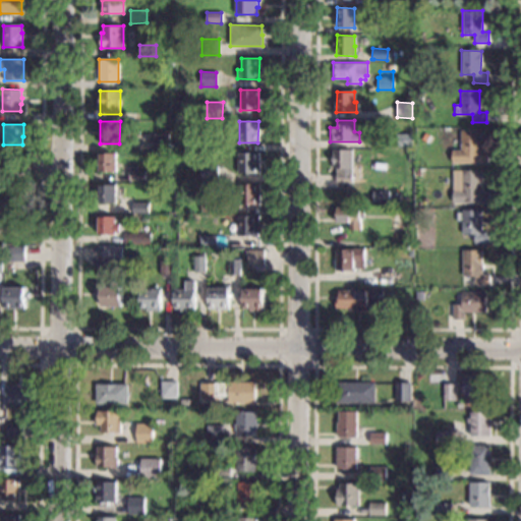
[(480,152),(486,153),(486,164),(451,163),(452,150),(460,150),(460,130),(480,130),(480,152)]
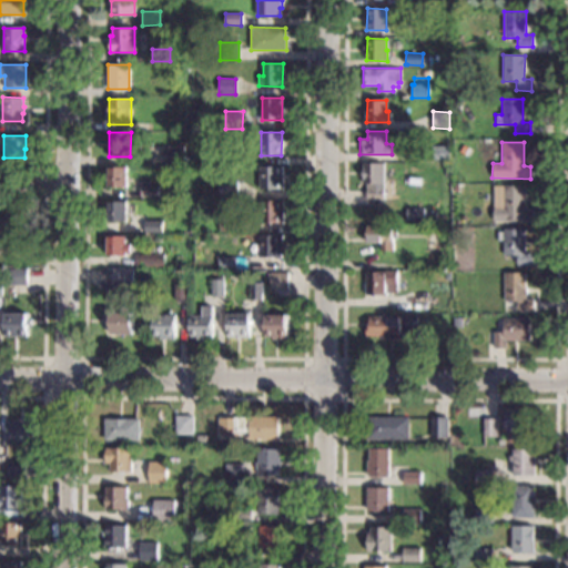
[(449,159),(432,159),(432,145),(449,145),(449,159)]
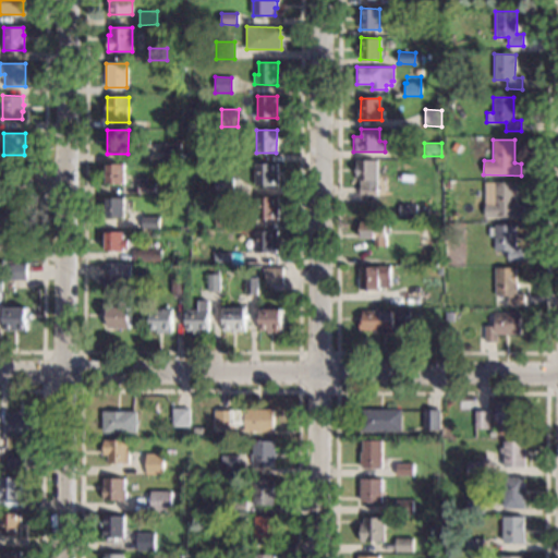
[(377,179),(379,179),(379,186),(376,186),(376,195),(361,195),(361,178),(356,178),(356,160),(377,160),(377,179)]
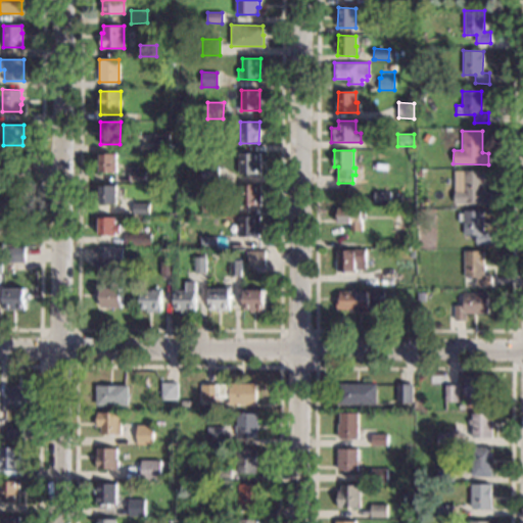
[(116,153),(116,173),(100,172),(101,153),(116,153)]
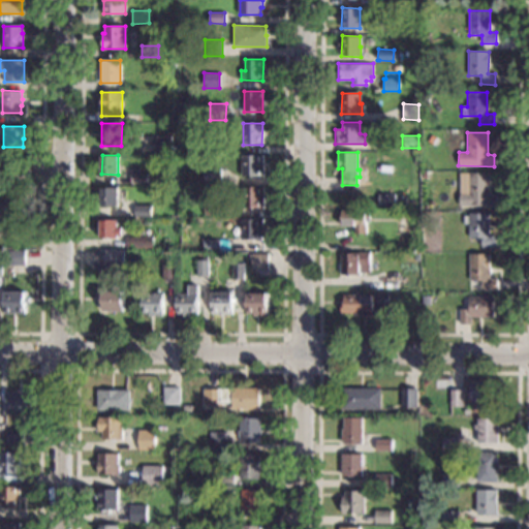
[(263,176),(242,176),(242,155),(263,155),(263,176)]
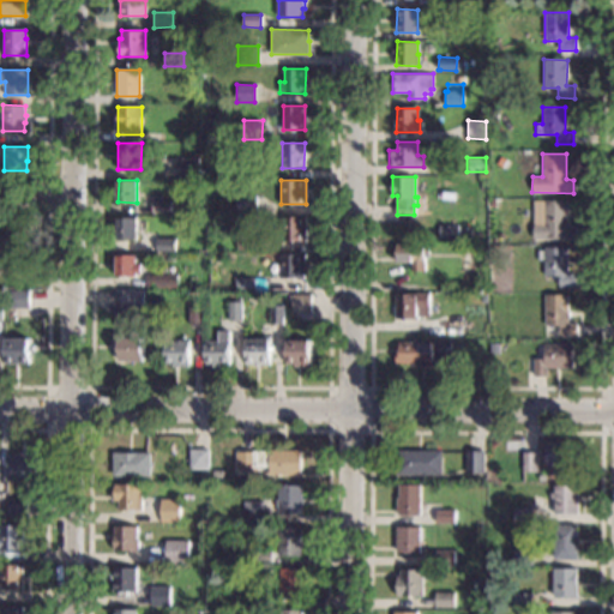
[(256,197),(256,214),(236,214),(236,196),(256,197)]
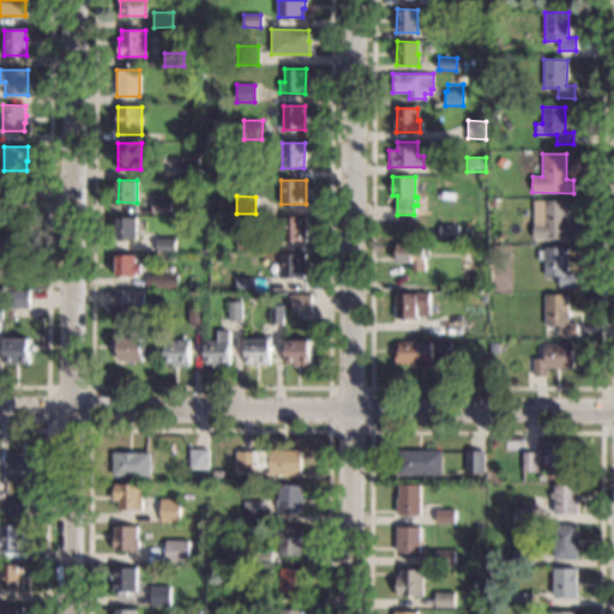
[(172,214),(152,214),(152,200),(172,200),(172,214)]
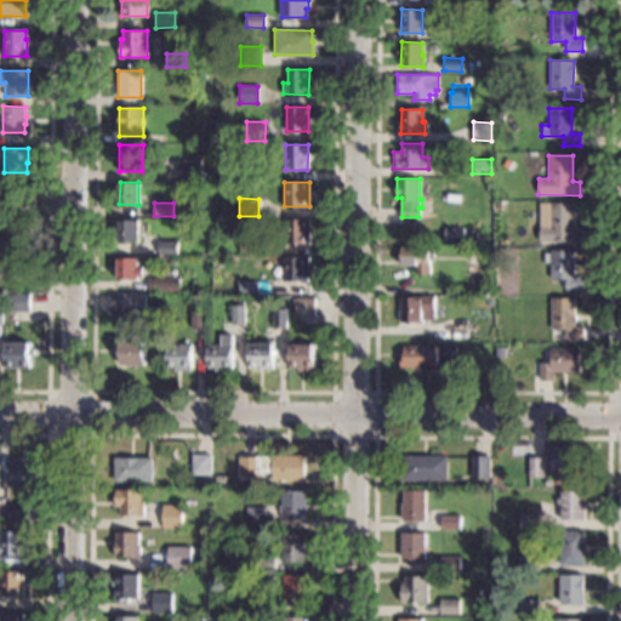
[(573,229),(581,229),(581,241),(539,241),(539,227),(550,227),(550,203),(573,203),(573,229)]
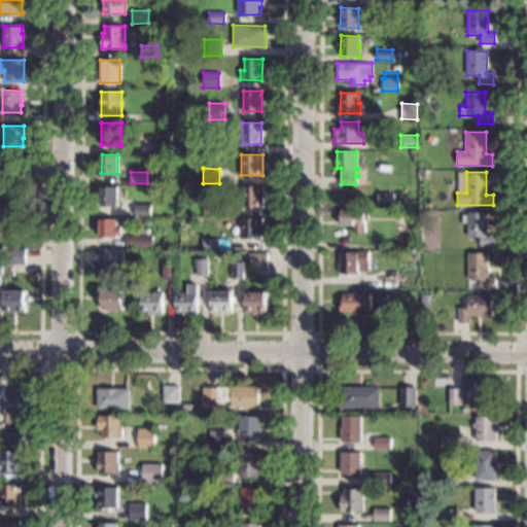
[(116,206),(100,206),(101,185),(115,185),(117,185),(116,206)]
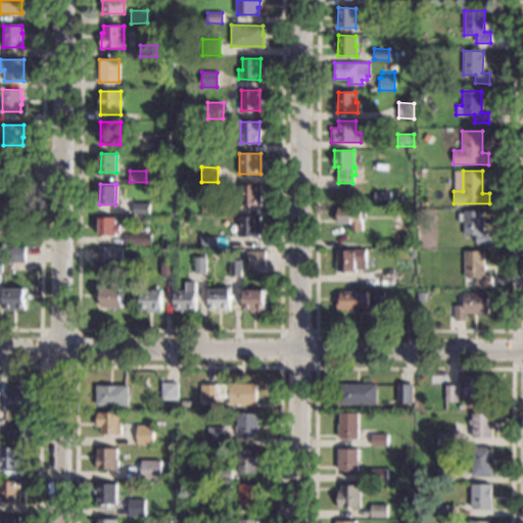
[(260,205),(240,205),(240,185),(260,185),(260,205)]
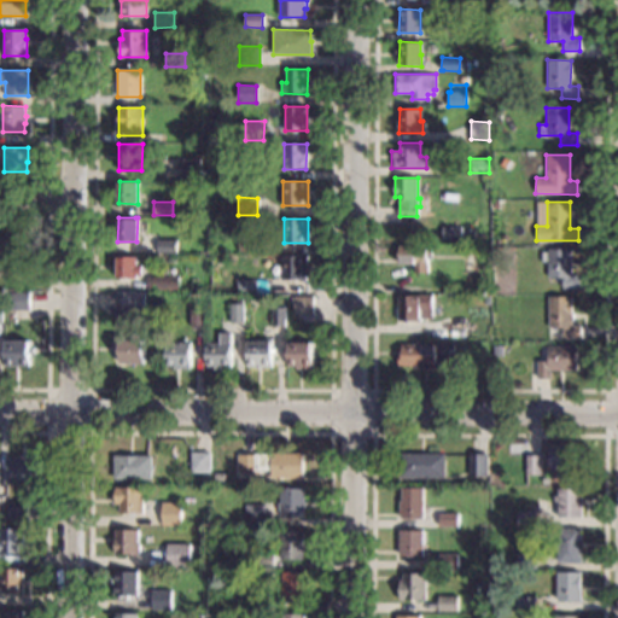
[(461,226),(461,240),(442,240),(442,225),(461,226)]
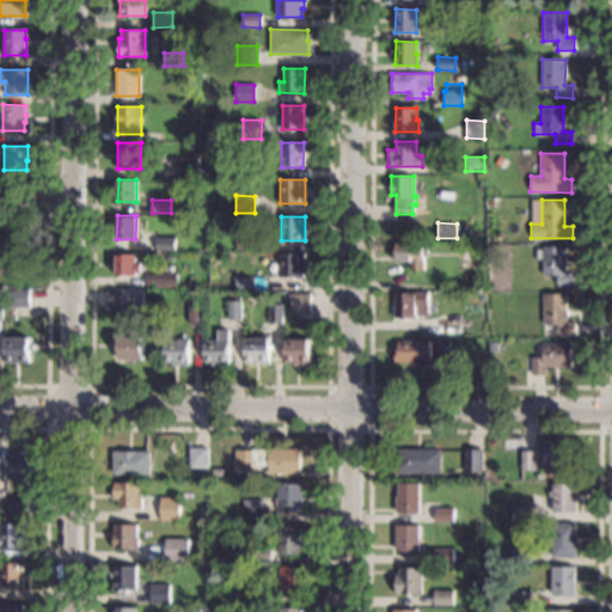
[(255,249),(237,249),(237,227),(255,227),(255,249)]
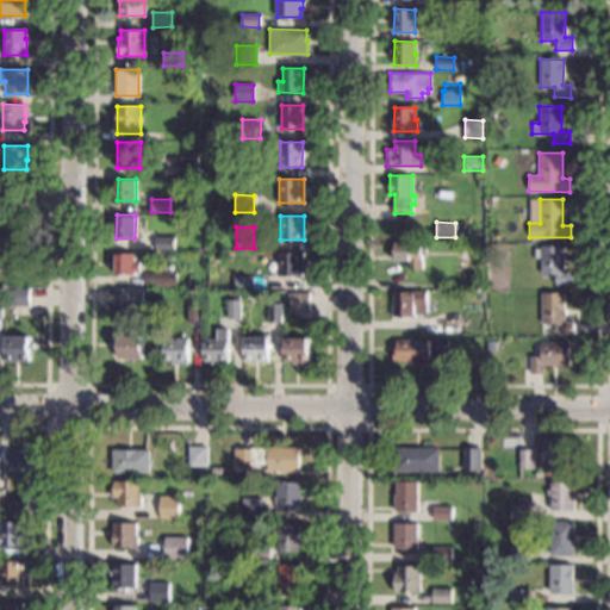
[(20,247),(25,247),(25,254),(20,254),(20,263),(0,263),(0,236),(20,236),(20,247)]
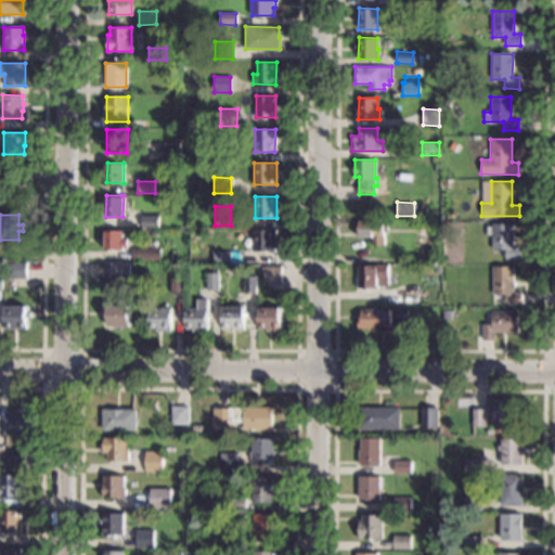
[(158,228),(141,227),(141,215),(159,216),(158,228)]
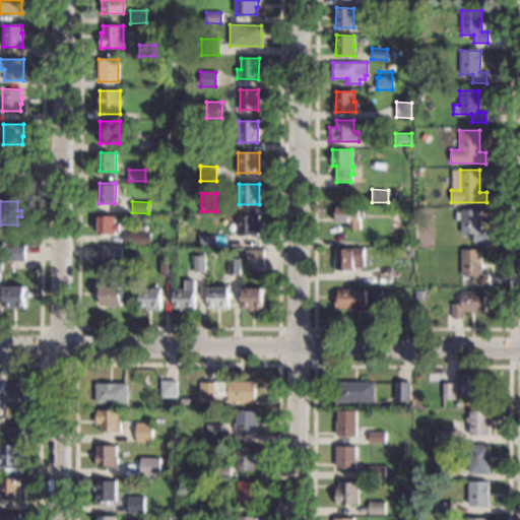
[(362,217),(360,217),(359,230),(348,229),(348,223),(335,222),(335,206),(363,206),(362,217)]
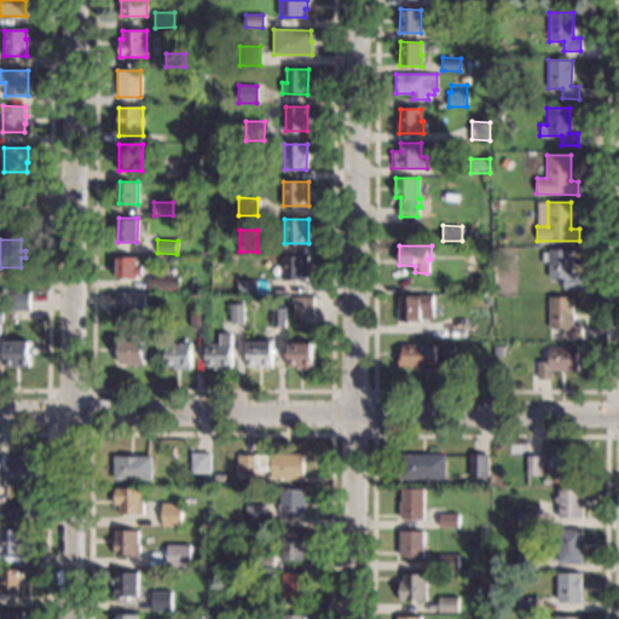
[(571,276),(579,276),(579,288),(562,288),(562,278),(548,278),(548,249),(572,249),(571,276)]
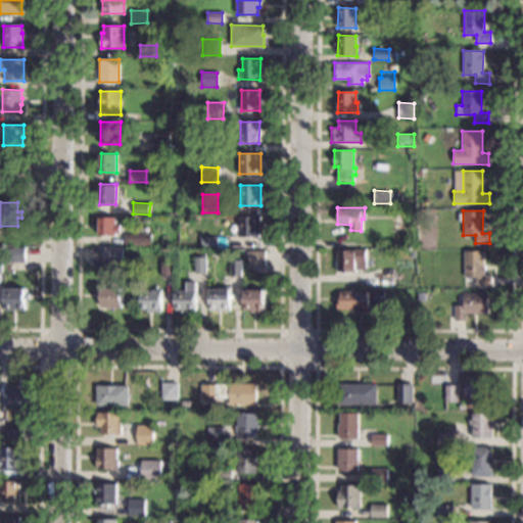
[(258,228),(263,228),(263,235),(258,235),(258,237),(238,236),(239,216),(258,217),(258,228)]
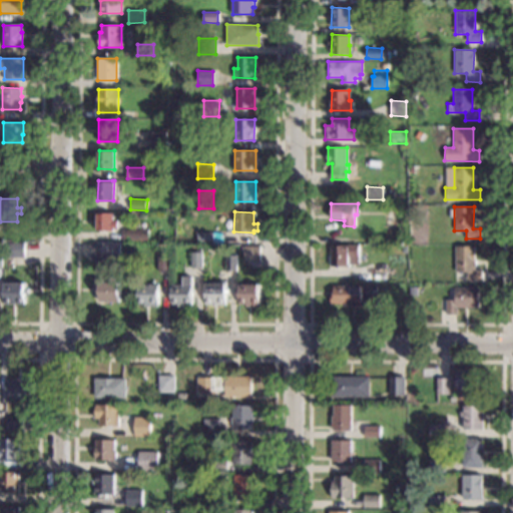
[(113,213),(113,220),(118,220),(118,229),(113,228),(113,231),(97,230),(97,212),(113,213)]
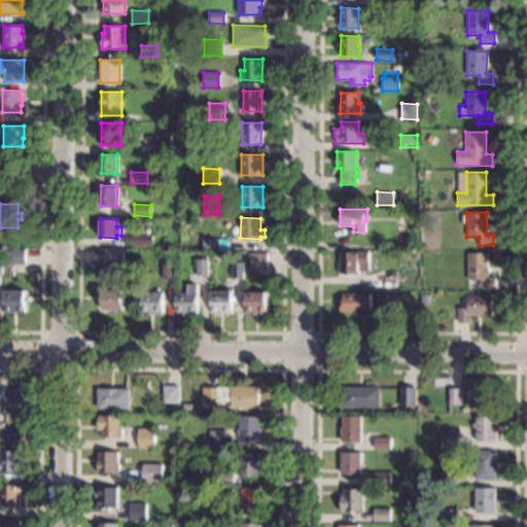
[(152,248),(127,248),(127,236),(152,236),(152,248)]
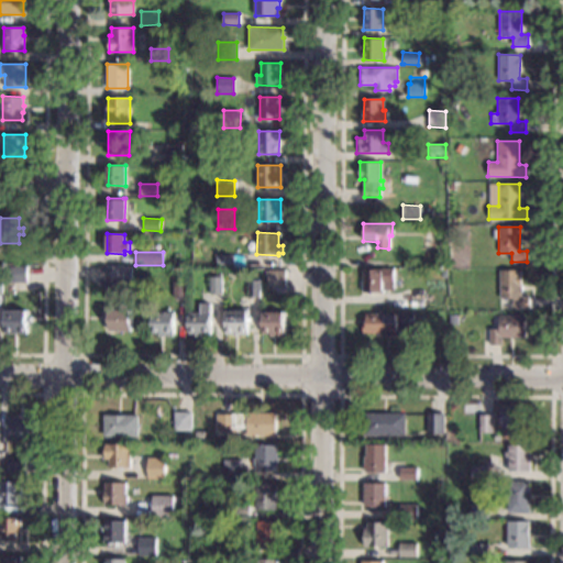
[(233,266),(217,266),(218,255),(234,255),(233,266)]
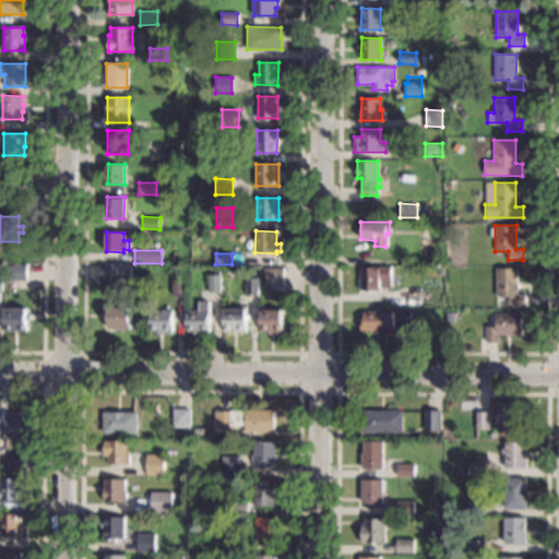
[(27,281),(10,281),(10,276),(6,276),(6,265),(10,265),(10,263),(27,264),(27,281)]
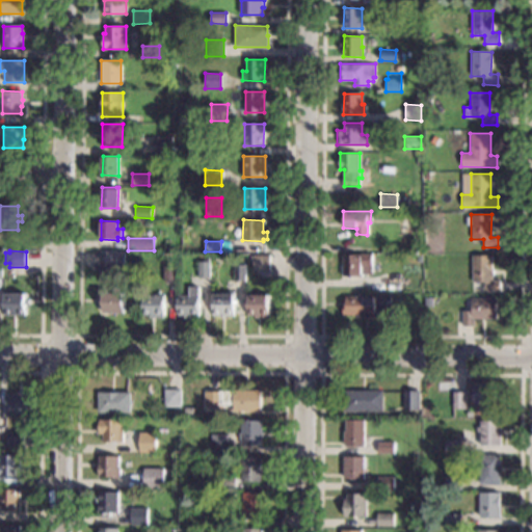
[(127,251),(126,269),(106,268),(107,250),(127,251)]
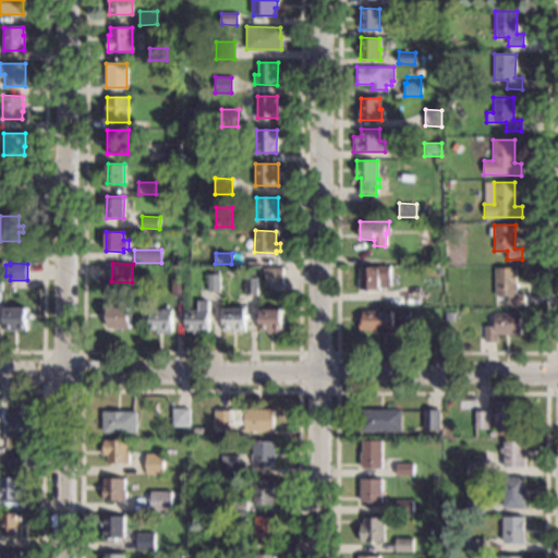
[(389,288),(378,288),(378,289),(359,289),(360,267),(378,267),(378,266),(390,266),(389,288)]
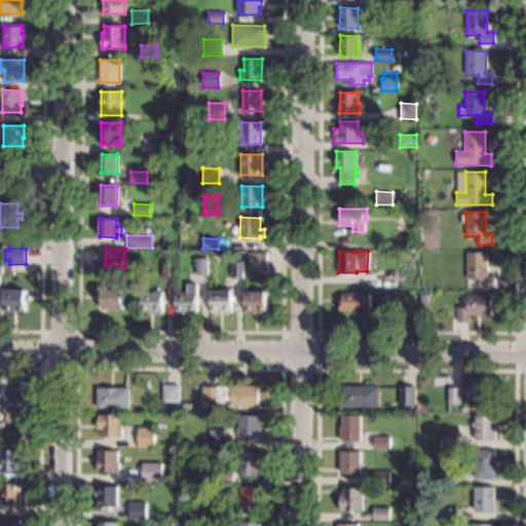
[(486,276),(493,276),(493,288),(479,288),(479,278),(465,278),(466,252),(486,252),(486,276)]
